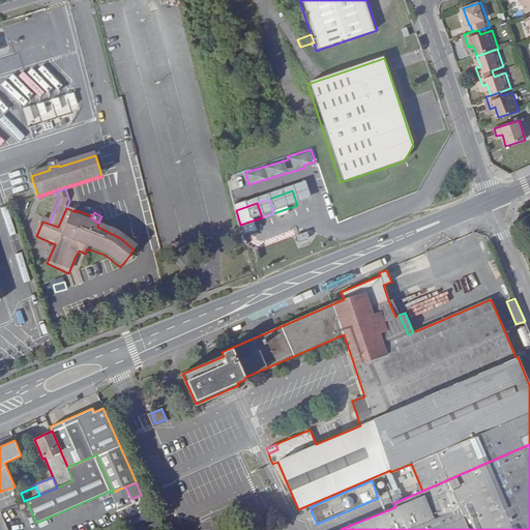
[(131,499),(125,487),(113,492),(120,509),(134,503),(131,499)]
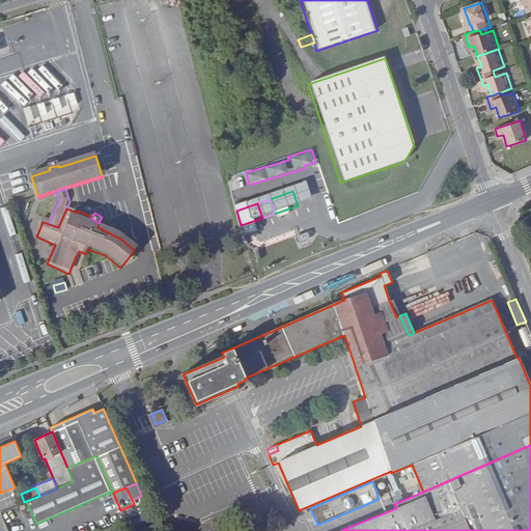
[(120,510),(113,493),(111,494),(118,510),(120,510)]
